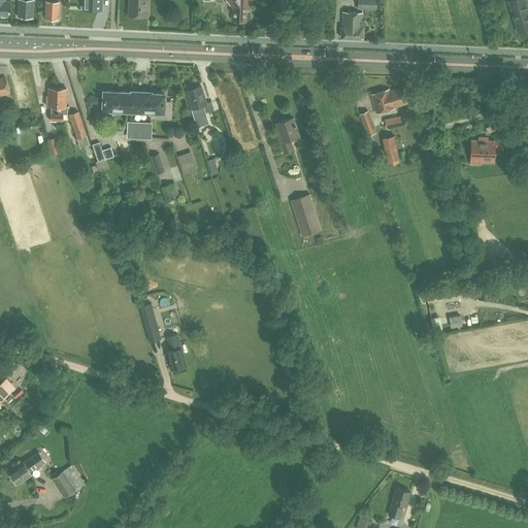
[(5,0),(0,0),(0,15),(8,17),(9,1),(5,1),(5,0)]
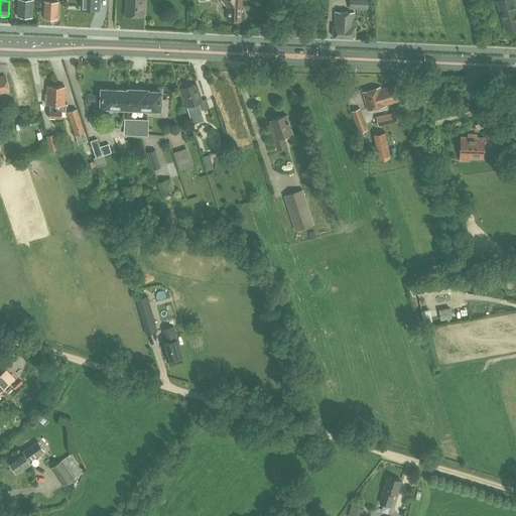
[(32,0),(18,0),(18,16),(32,16),(32,0)]
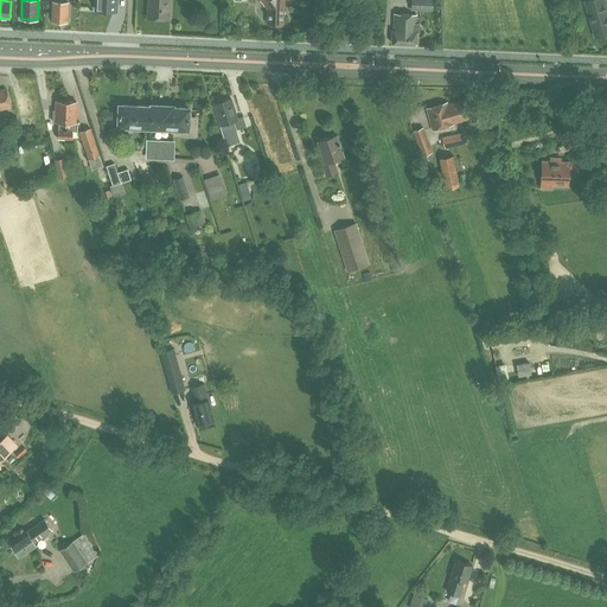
[(68,1),(66,0),(57,0),(58,0),(52,0),(51,20),(68,21),(69,1),(68,1)]
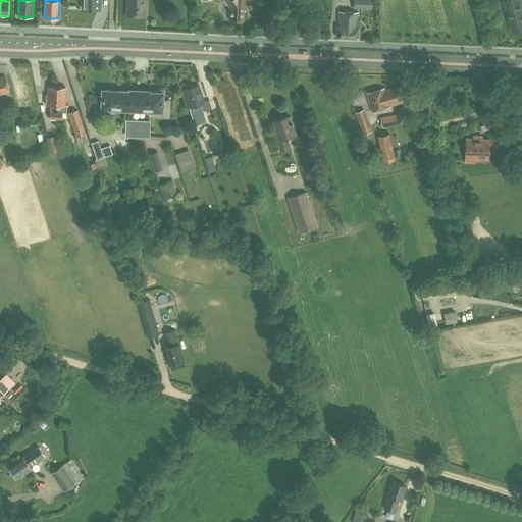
[(83,0),(83,8),(100,9),(100,0),(83,0)]
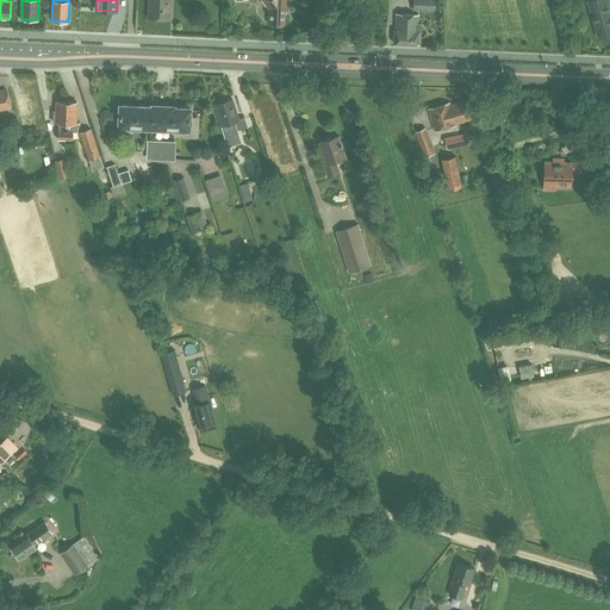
[(149,0),(149,18),(170,19),(170,0),(149,0)]
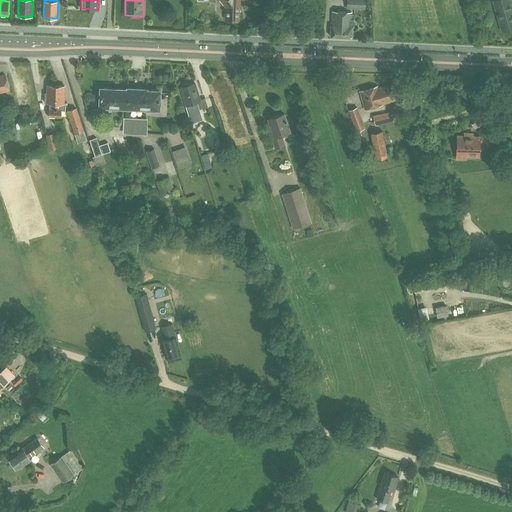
[(197,0),(197,1),(203,1),(203,0),(220,0),(226,7),(225,20),(240,20),(240,0),(197,0)]
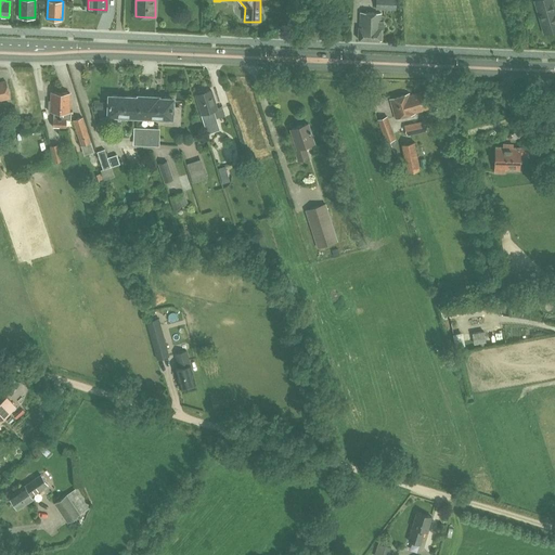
[(397,10),(396,0),(376,0),(376,10),(397,10)]
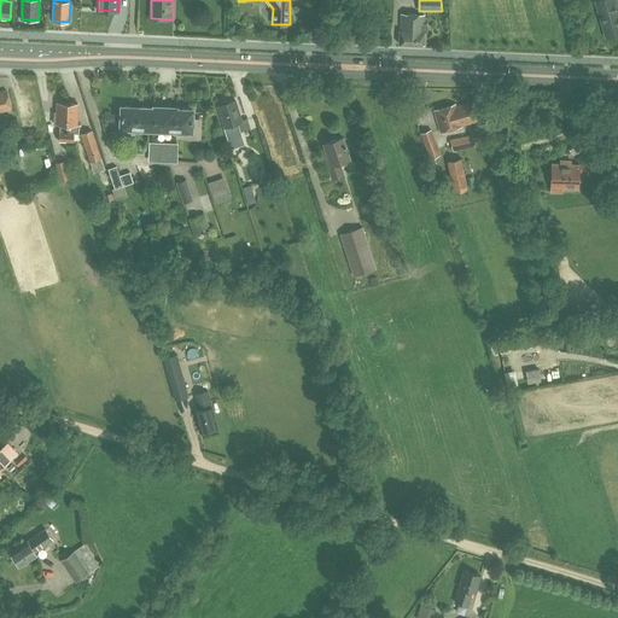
[(606,38),(617,34),(617,12),(614,0),(598,0),(595,1),(606,38)]
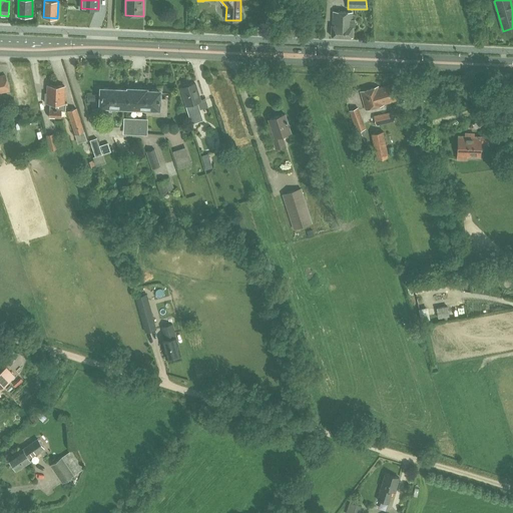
[(355,27),(355,20),(353,20),(353,12),(334,11),(333,25),(332,25),(331,36),(353,37),(353,27),(355,27)]
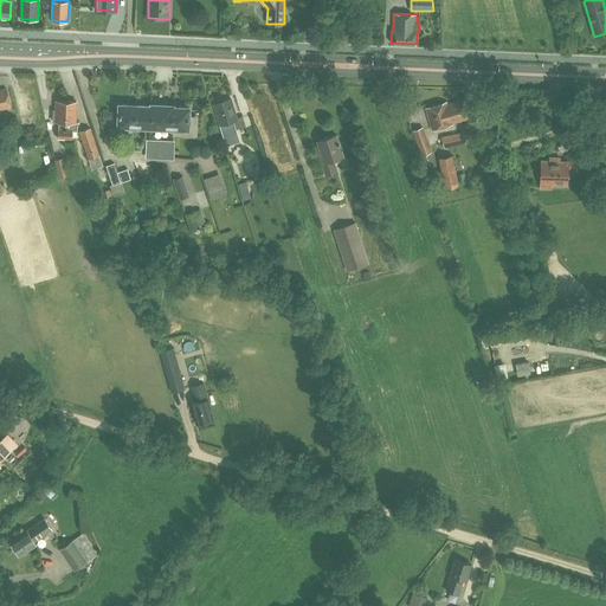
[(0,109),(11,107),(6,89),(0,90),(0,109)]
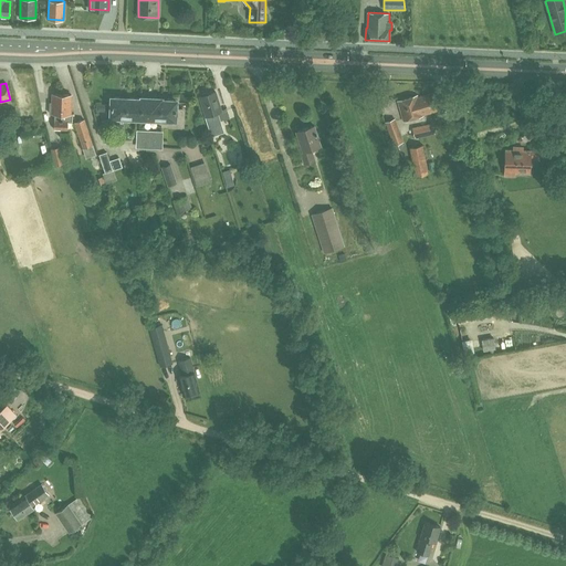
[(216,92),(209,94),(209,93),(207,92),(202,93),(201,95),(202,96),(200,97),(207,117),(212,135),(222,132),(219,121),(230,117),(227,107),(222,109),(216,92)]
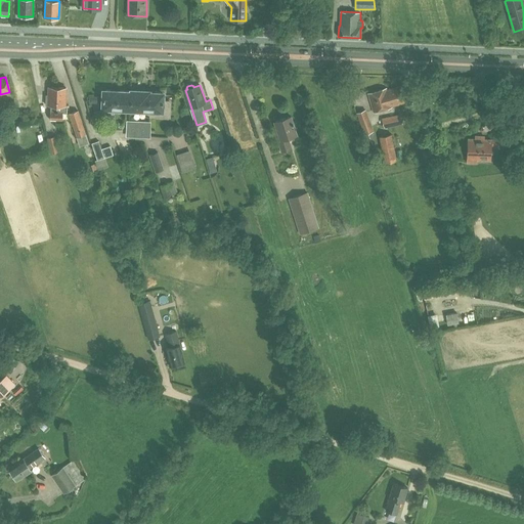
[(405,102),(401,86),(387,90),(386,88),(368,93),(374,112),(405,102)]
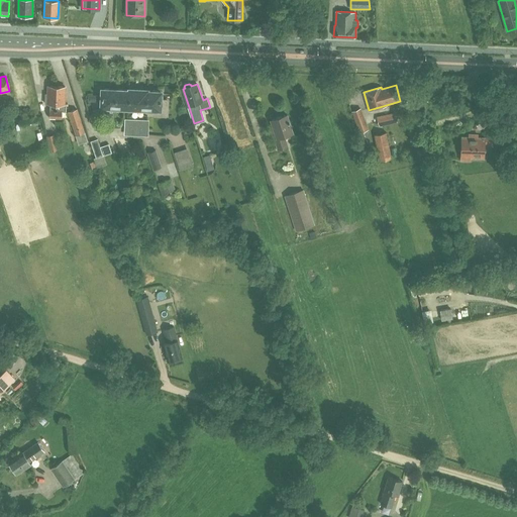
[(65,104),(66,87),(47,86),(47,94),(46,94),(45,103),(49,104),(49,118),(63,119),(63,104),(65,104)]
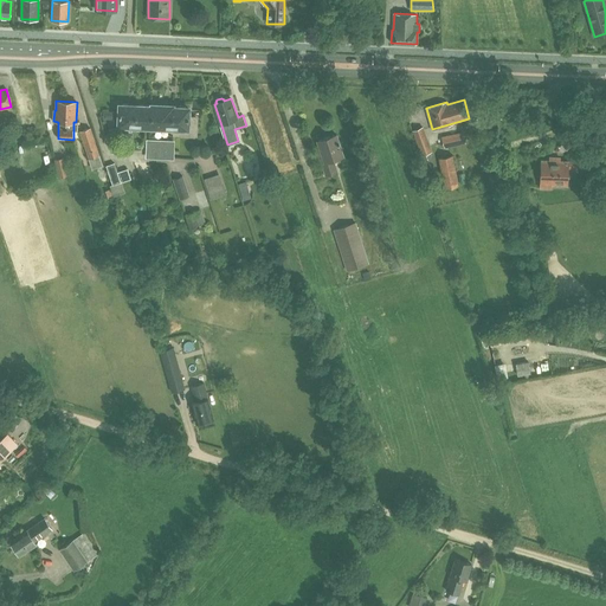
[(137,129),(137,126),(139,107),(121,105),(120,126),(127,126),(127,134),(135,134),(135,129),(137,129)]
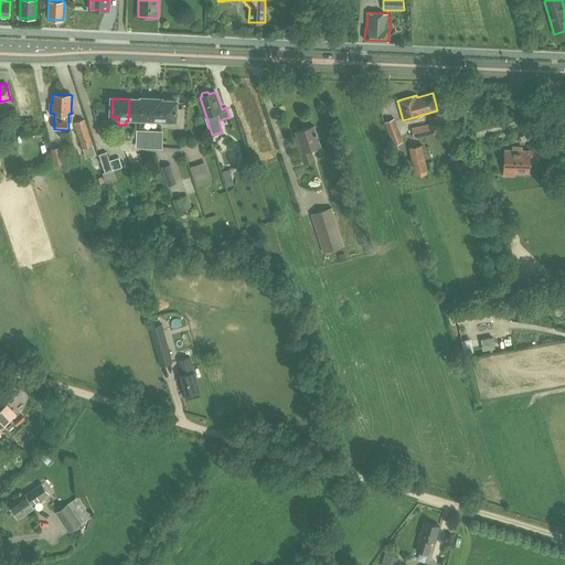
[(142,118),(144,98),(141,98),(141,99),(129,99),(128,117),(142,118)]
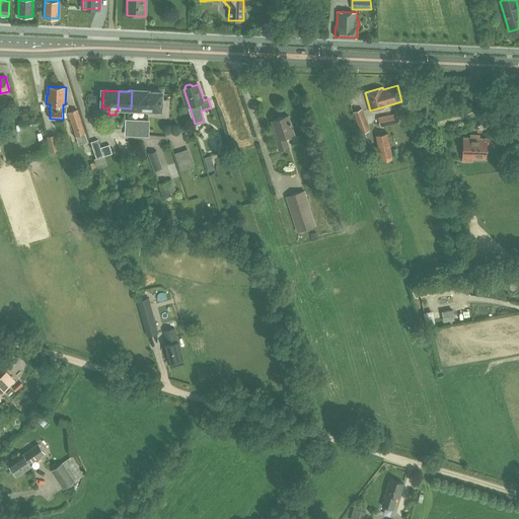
[(148,113),(148,109),(149,92),(148,92),(148,91),(132,90),(131,108),(147,109),(146,113),(148,113)]
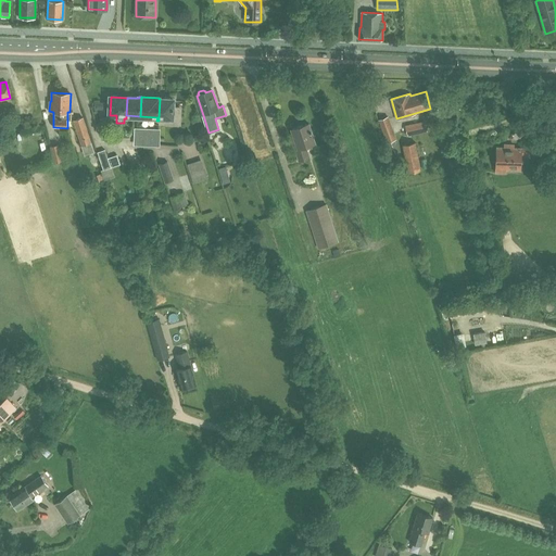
[(173,100),(160,99),(159,117),(159,121),(159,123),(181,124),(182,105),(173,105),(173,100)]
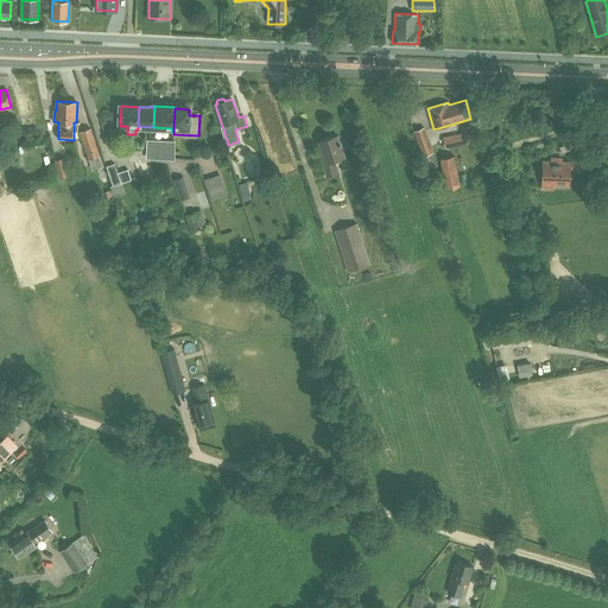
[(428,171),(437,168),(431,153),(435,152),(425,127),(413,131),(423,157),(428,171)]
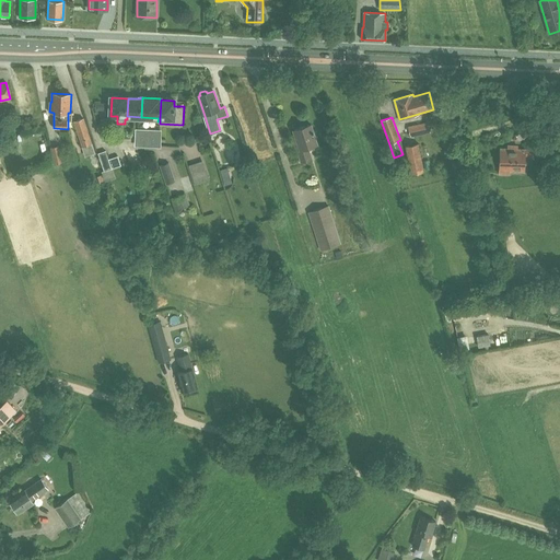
[(82,147),(93,143),(84,118),(73,121),(82,147)]
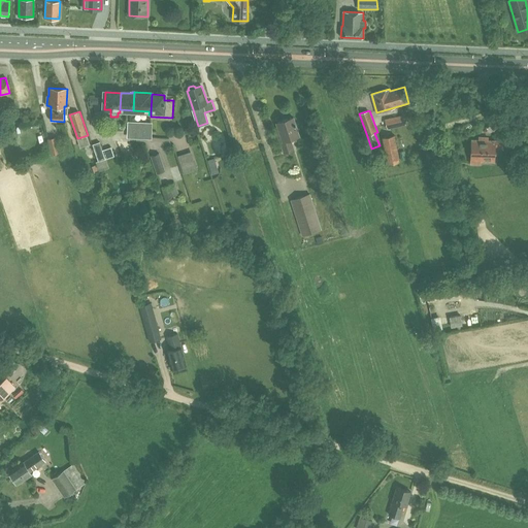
[(387,129),(404,125),(401,116),(385,119),(387,129)]
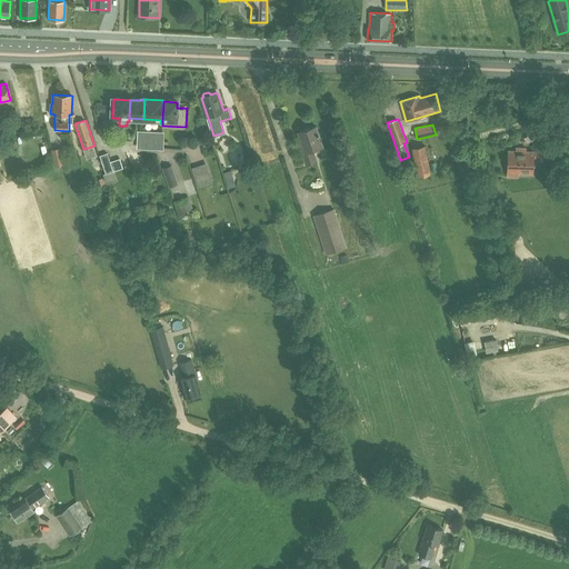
[(306,166),(318,161),(313,149),(323,147),(317,126),(298,132),(300,140),(298,141),(306,166)]
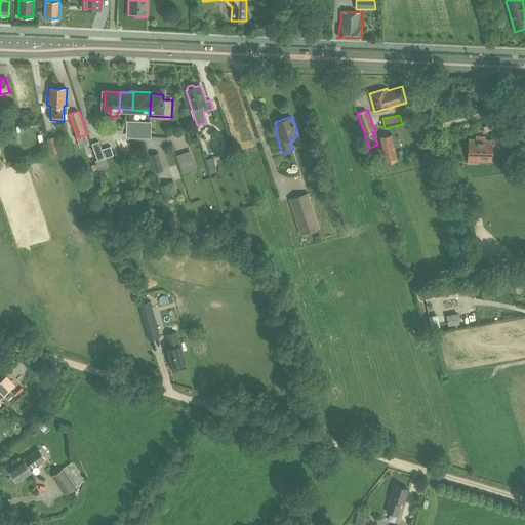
[(418,119),(423,135),(429,133),(425,117),(418,119)]
